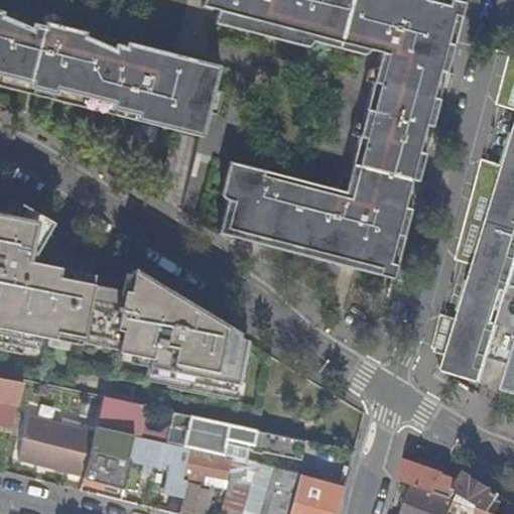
[(231,11),(228,25),(251,30),(305,44),(308,44),(310,42),(312,40),(362,52),(365,52),(368,51),(371,48),(381,50),(378,66),(372,67),(369,71),(367,79),(374,81),(373,84),(364,121),(361,121),(358,122),(355,125),(353,133),(360,135),(350,175),(345,176),(343,177),(341,180),(339,186),(329,184),(238,161),(230,168),(225,190),(225,195),(227,198),(230,199),(224,220),(238,223),(253,227),(257,211),(270,214),(262,243),(345,264),(347,258),(360,261),(359,268),(396,277),(399,263),(392,262),(400,235),(406,236),(431,138),(457,42),(448,40),(456,13),(464,15),(468,1),(464,0),(451,0),(450,4),(436,0),(204,0),(203,4),(218,8),(231,11)]
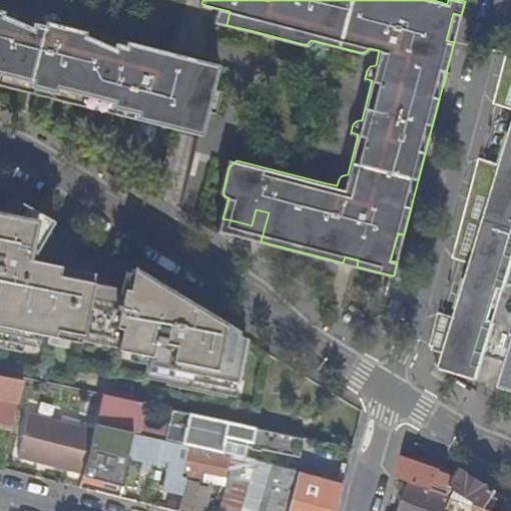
[(213,22),(226,25),(229,11),(216,8),(213,22)]
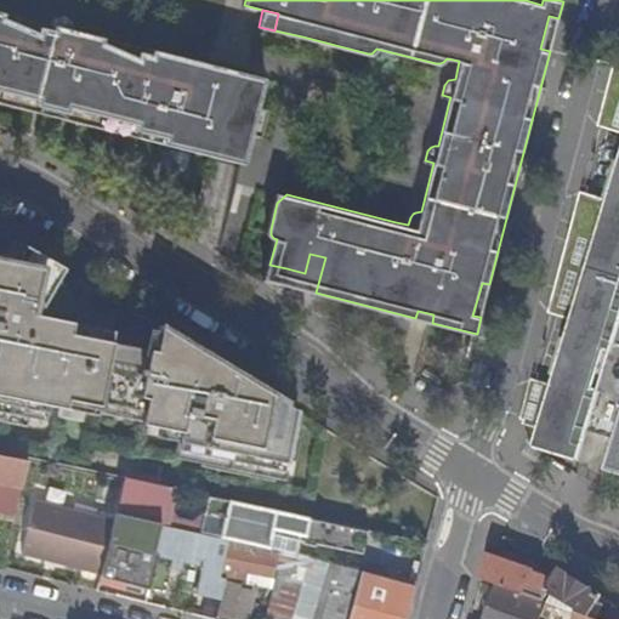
[(0,86),(20,92),(16,106),(34,111),(35,104),(51,108),(50,114),(68,119),(72,106),(119,117),(115,131),(134,136),(135,130),(151,134),(149,140),(244,163),(251,134),(261,136),(267,111),(259,107),(266,79),(219,67),(72,29),(71,22),(69,20),(67,18),(56,16),(54,24),(10,13),(0,11),(0,86)]
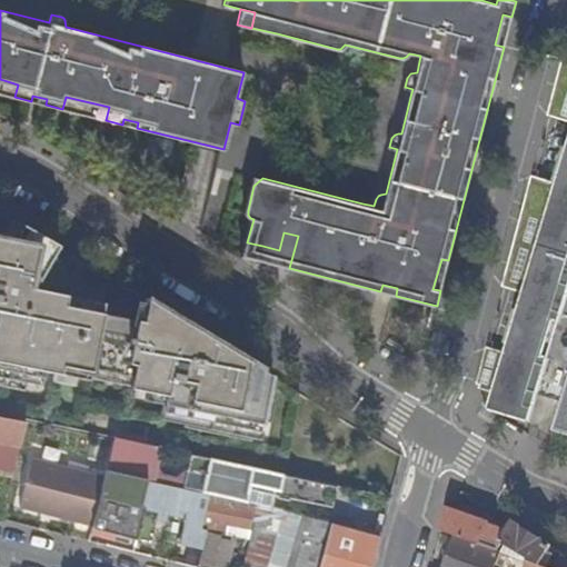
[(495,45),(504,47),(511,17),(503,15),(495,45)]
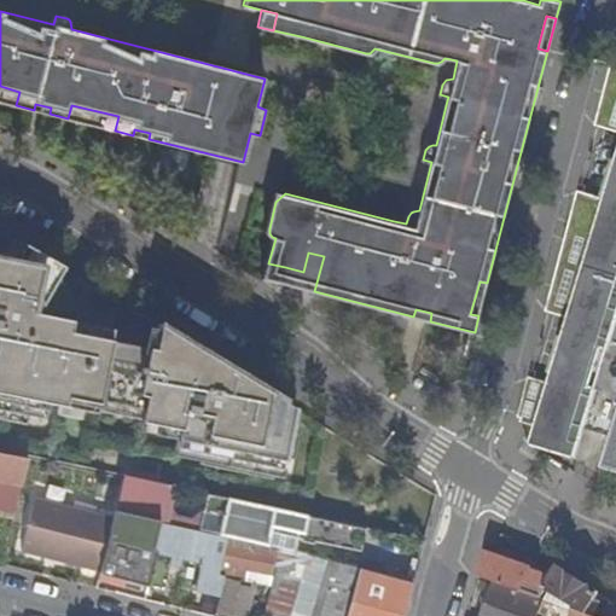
[(615,54),(608,82),(596,125),(615,129),(615,201),(579,191),(547,312),(585,321),(565,387),(530,377),(519,417),(524,418),(523,423),(580,440),(586,419),(615,429),(604,468),(615,470),(615,54)]
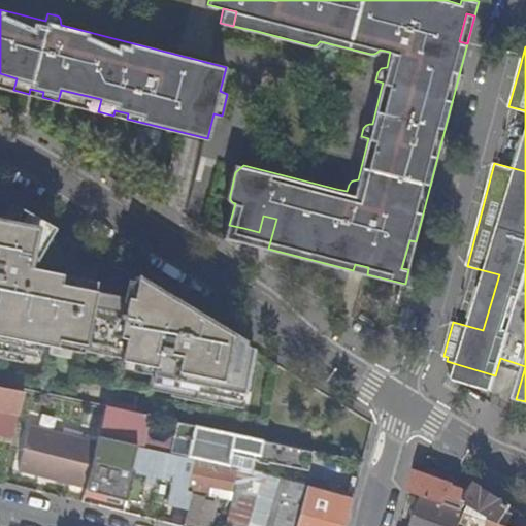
[(0,352),(37,359),(39,346),(81,353),(84,343),(121,350),(119,360),(154,366),(151,384),(240,400),(251,346),(194,310),(168,305),(170,296),(136,275),(128,300),(92,291),(94,282),(25,264),(27,258),(34,259),(54,226),(12,202),(2,221),(0,220),(0,352)]
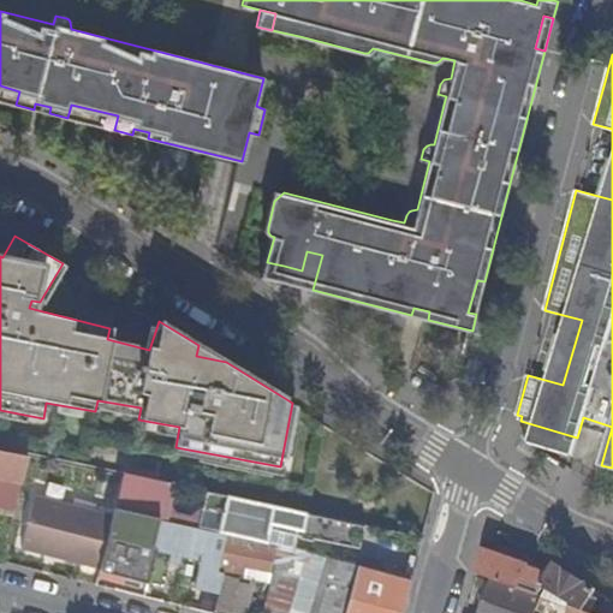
[(284,266),(267,262),(263,277),(280,281),(284,266)]
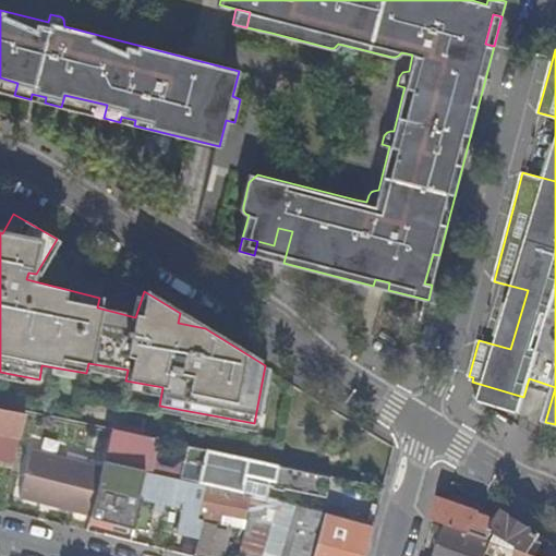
[(424,283),(432,285),(439,255),(433,254),(424,283)]
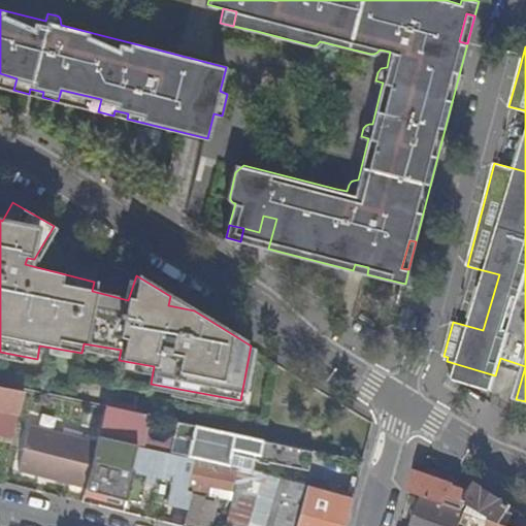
[(168,305),(194,310),(170,296),(168,305)]
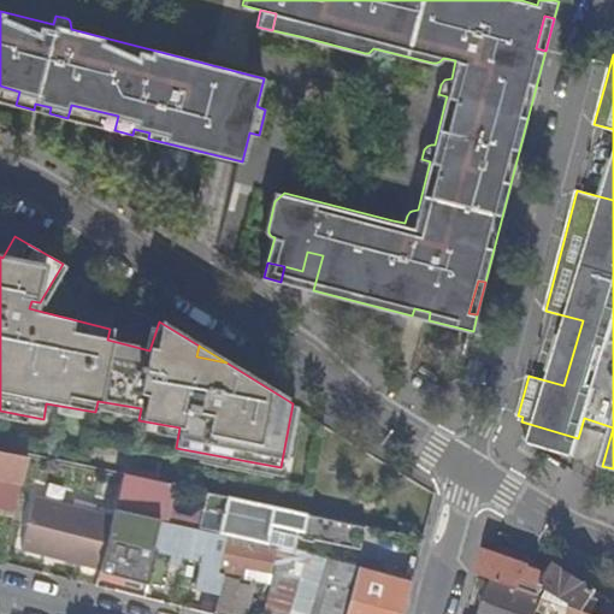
[(0,477),(23,483),(30,455),(0,449),(0,477)]
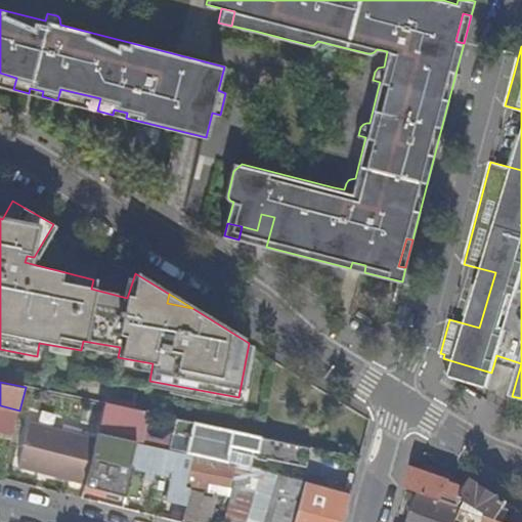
[(105,403),(99,431),(138,439),(144,411),(105,403)]
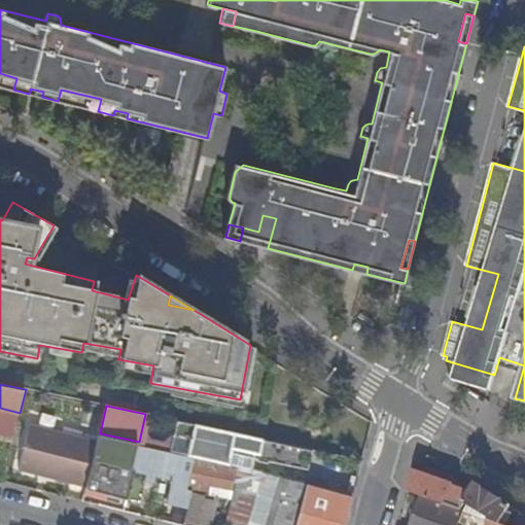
[(4,444),(11,446),(20,413),(0,408),(0,426),(8,429),(4,444)]
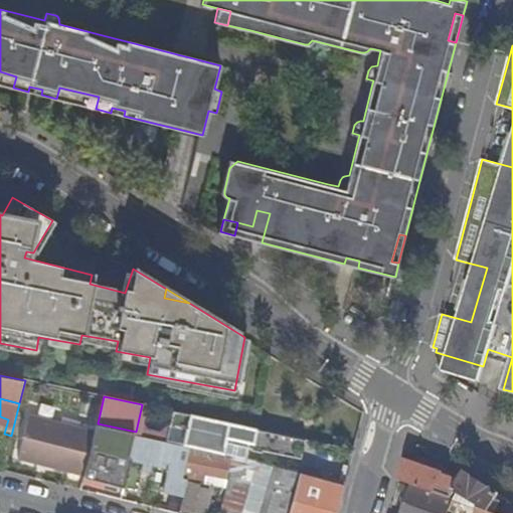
[(187,429),(190,414),(177,411),(174,425),(187,429)]
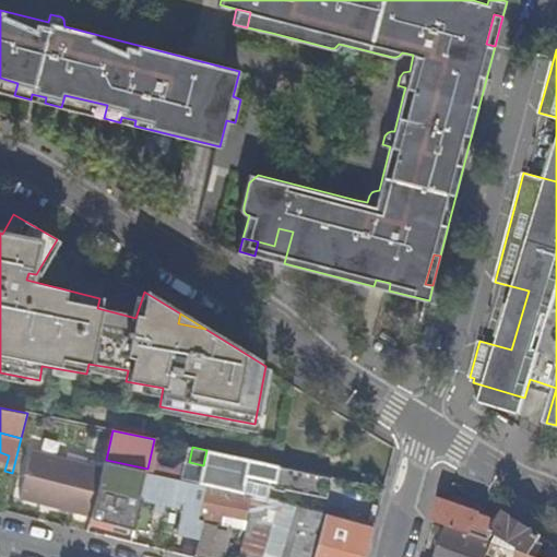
[(52,505),(92,514),(103,467),(33,450),(21,496),(43,501),(44,499),(54,501),(52,505)]
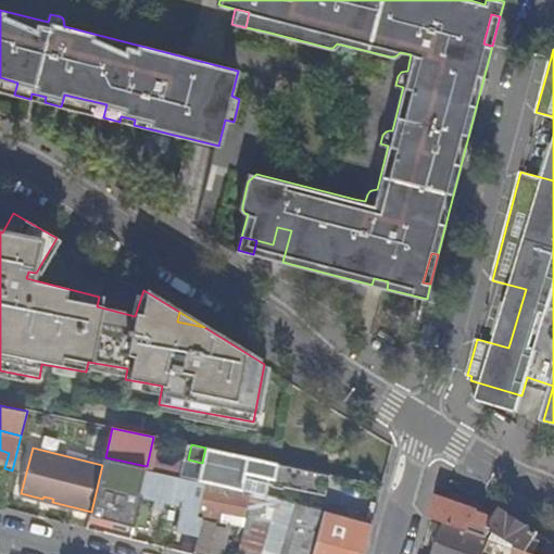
[(287,465),(288,464),(217,450),(205,448),(202,463),(200,474),(223,478),(223,477),(243,481),(246,471),(274,477),(273,483),(284,486),(284,483),(325,492),(329,474),(287,465)]
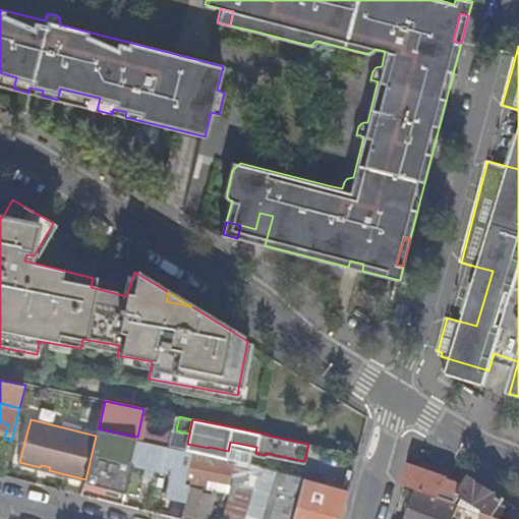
[(234,474),(237,459),(226,456),(186,448),(137,437),(99,428),(96,436),(85,479),(84,481),(83,487),(103,492),(104,486),(125,492),(133,462),(147,465),(156,466),(176,470),(171,489),(188,495),(191,482),(209,486),(211,478),(232,482),(234,474)]
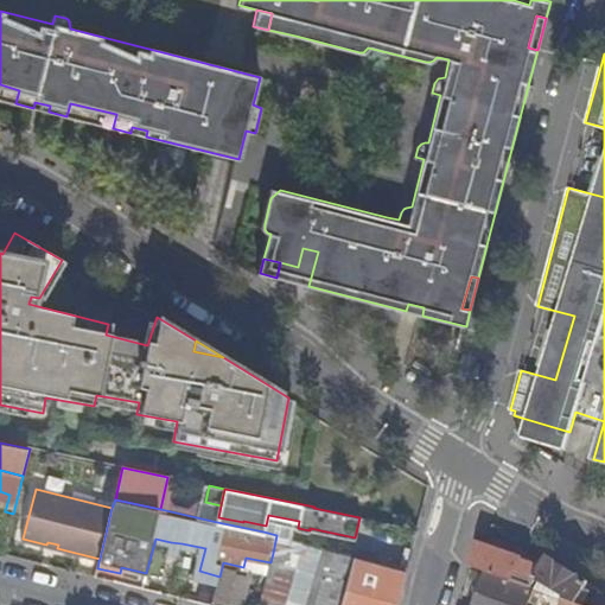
[(263,532),(266,526),(243,521),(243,522),(218,517),(217,522),(263,532)]
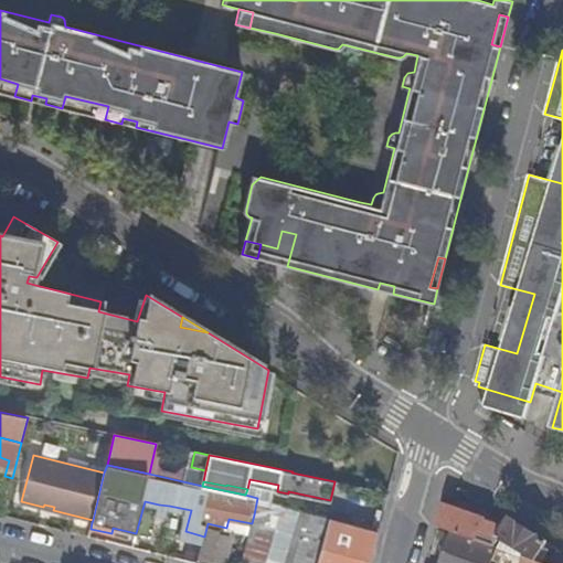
[(459,501),(446,497),(444,505),(457,509),(459,501)]
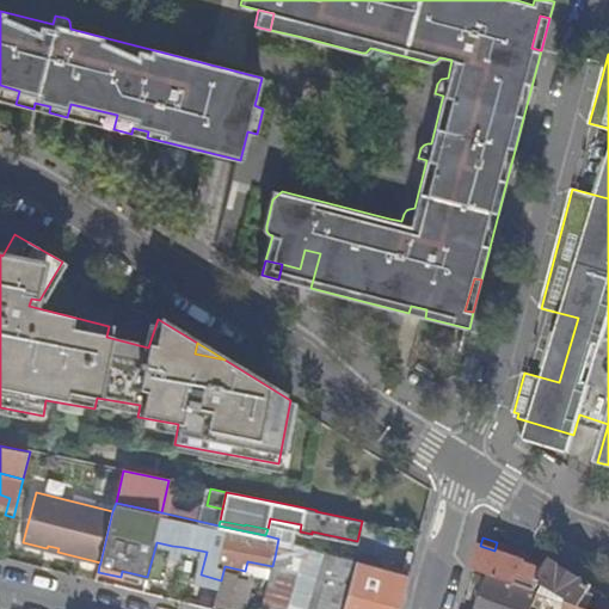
[(343,608),(357,555),(278,539),(275,557),(280,558),(266,603),(269,603),(265,608),(275,608),(277,606),(290,608),(289,608),(343,608)]
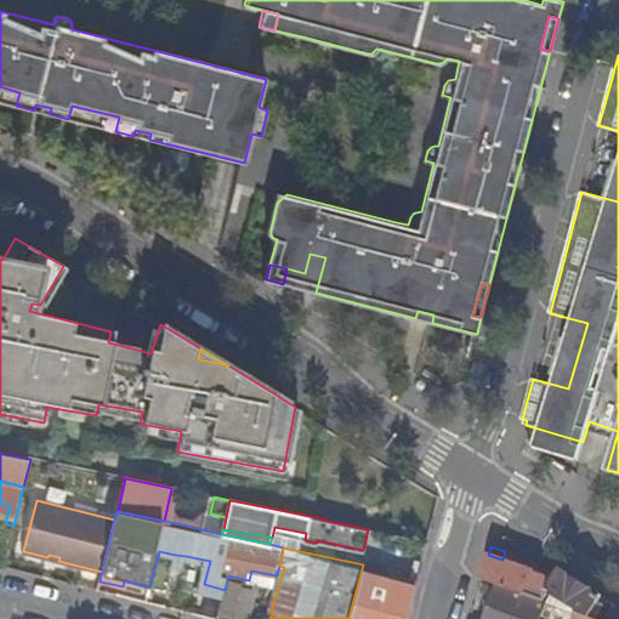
[(186,556),(175,555),(172,566),(183,568),(186,556)]
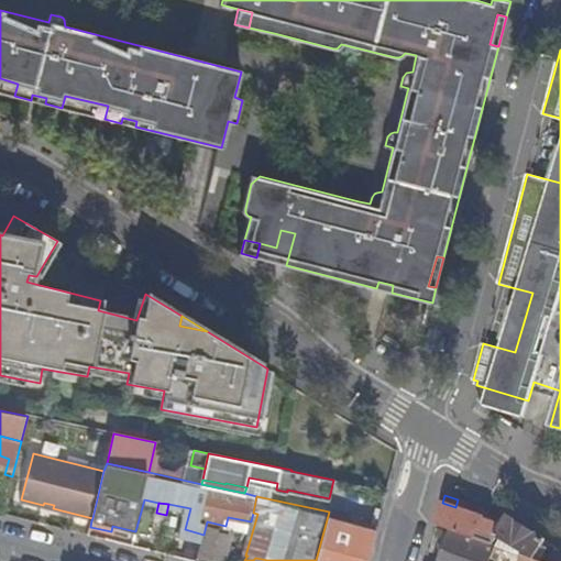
[(442,503),(437,524),(446,527),(453,529),(492,543),(496,535),(502,526),(486,518),(486,517),(455,507),(442,503)]
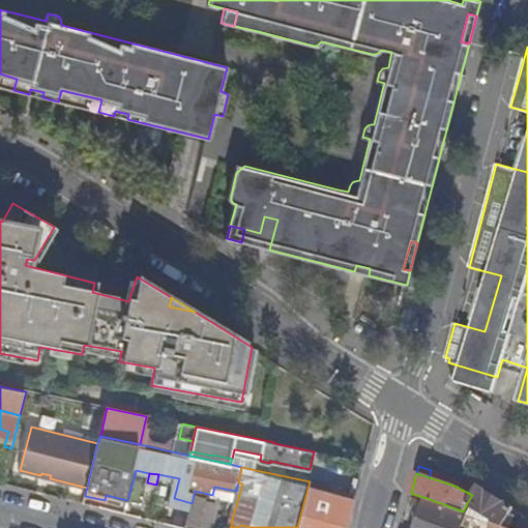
[(347,527),(357,492),(310,481),(297,527),(347,527)]
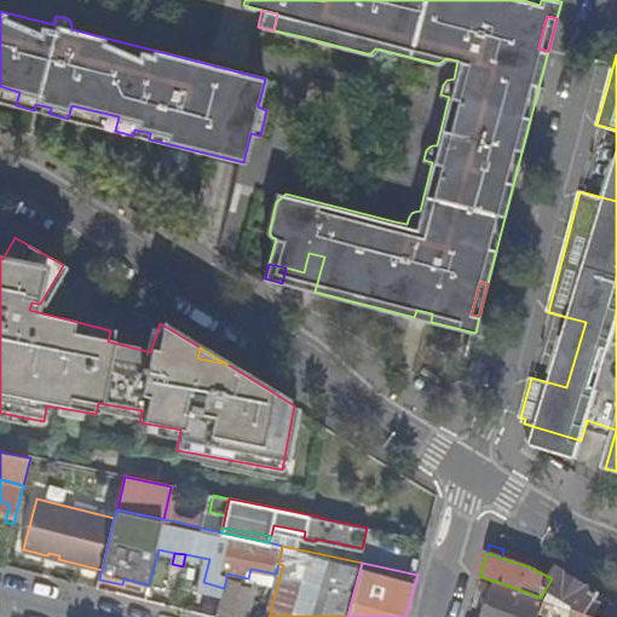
[(559,566),(552,578),(546,588),(551,592),(588,615),(603,592),(559,566)]
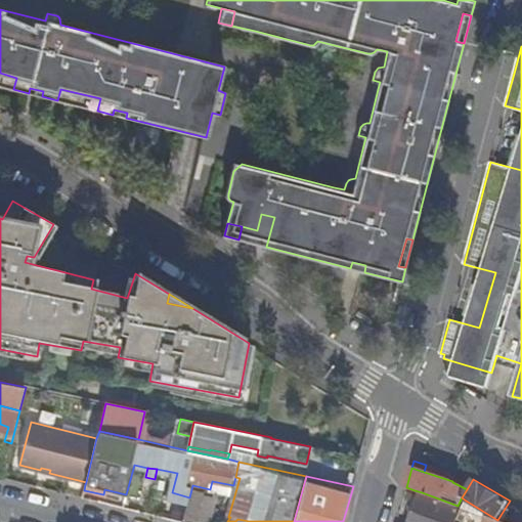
[(231,494),(233,485),(212,481),(210,489),(217,491),(231,494)]
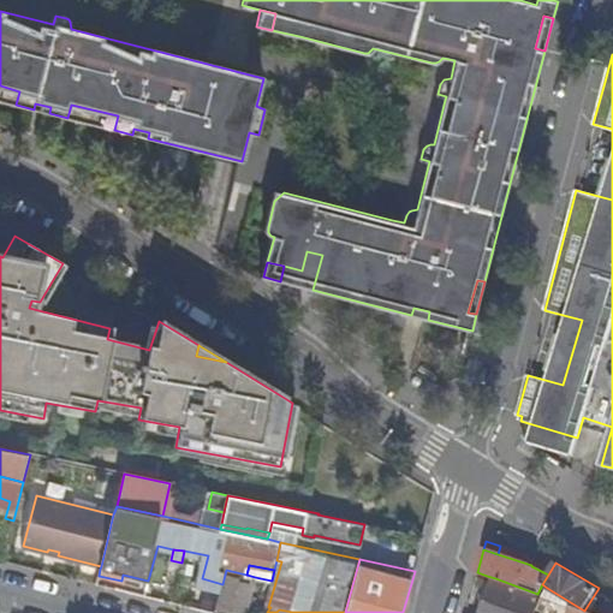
[(226,570),(222,584),(216,609),(233,612),(247,612),(255,577),(247,575),(226,570)]
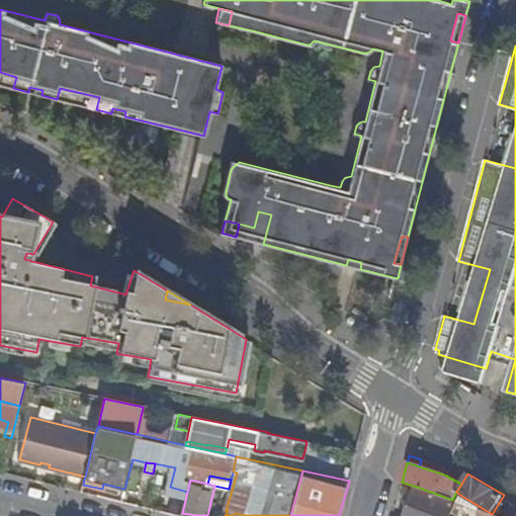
[(406,515),(452,515),(457,502),(452,500),(417,487),(406,515)]
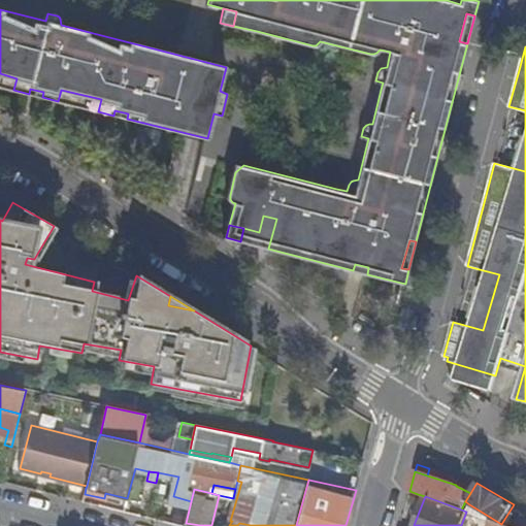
[(465,501),(461,510),(466,512),(469,504),(465,501)]
